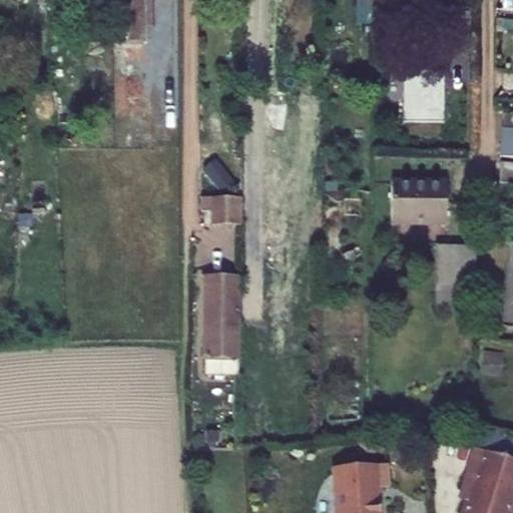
[(112,0),(115,44),(147,44),(144,0),(112,0)]
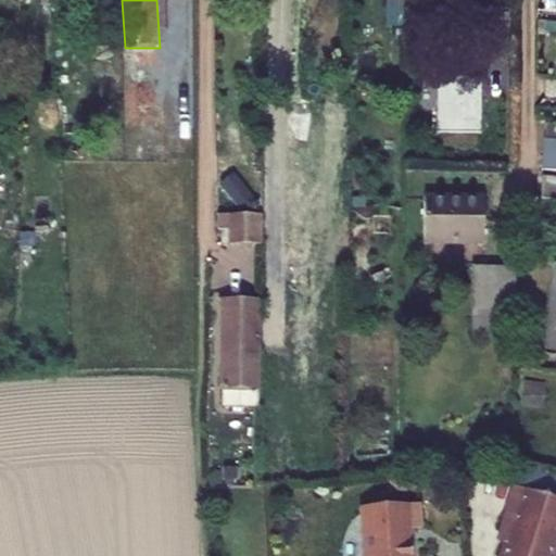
[(555,22),(538,21),(538,37),(555,38),(555,22)]
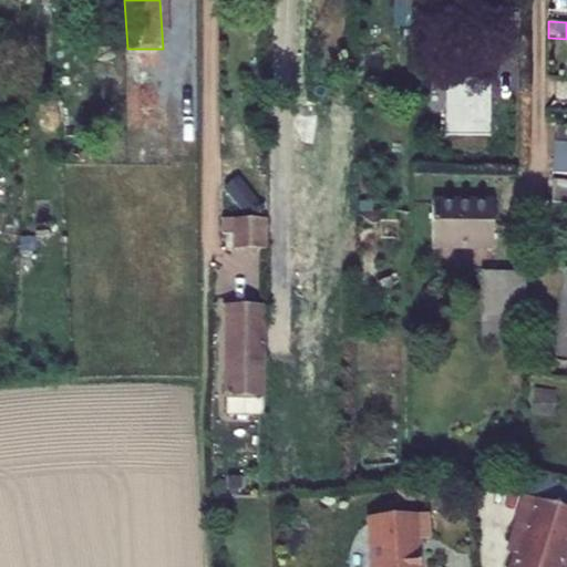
[(491,80),(446,80),(445,135),(490,135),(491,80)]
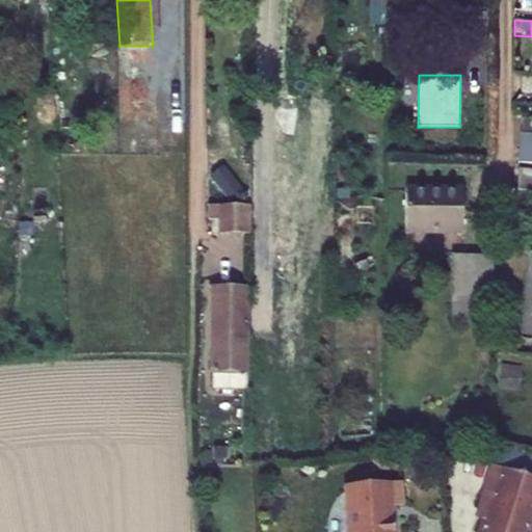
[(522,132),(531,132),(531,118),(523,118),(522,132)]
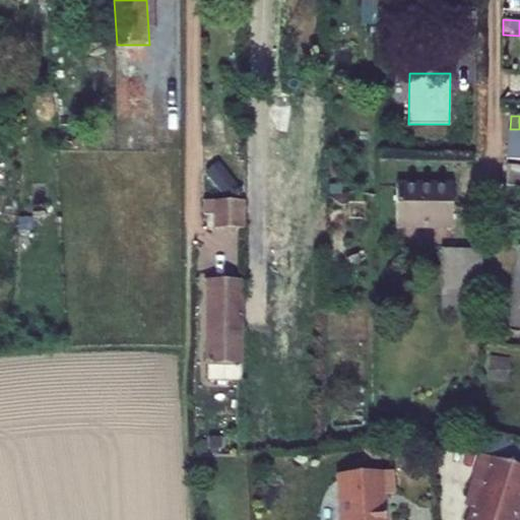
[(519,158),(519,129),(510,129),(508,158),(519,158)]
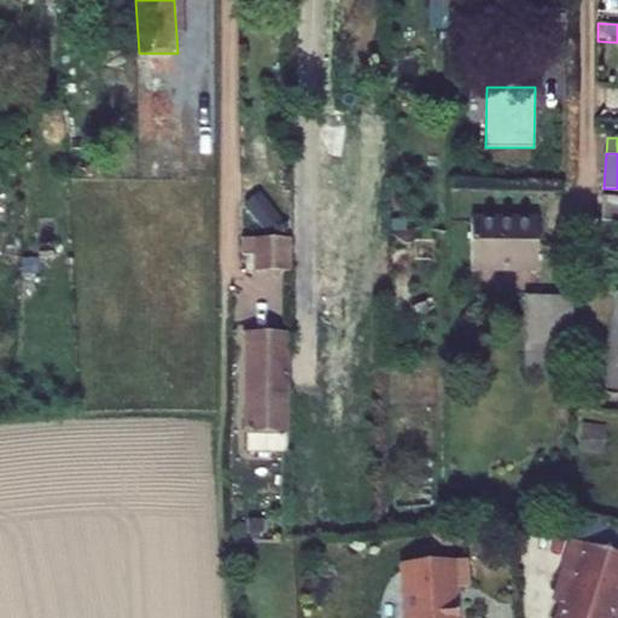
[(617,223),(617,199),(602,198),(601,223),(617,223)]
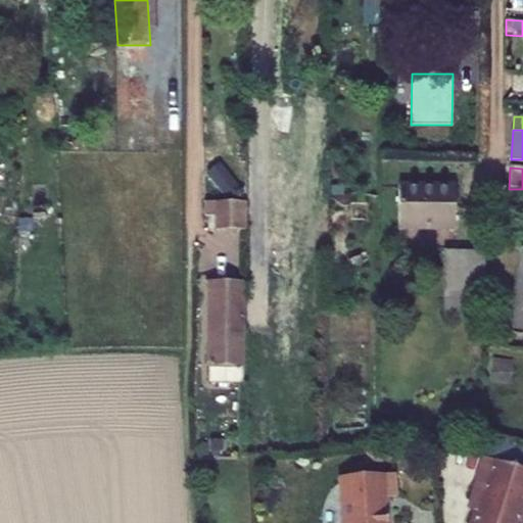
[(455,230),(454,185),(399,184),(399,230),(455,230)]
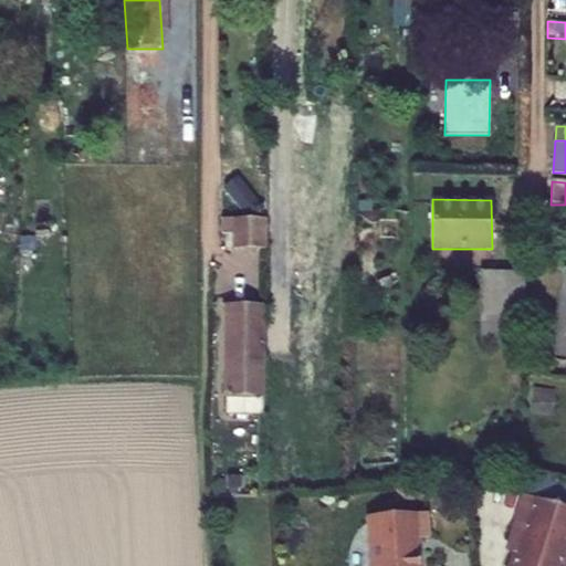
[(236,219),(223,219),(223,236),(236,236),(236,219)]
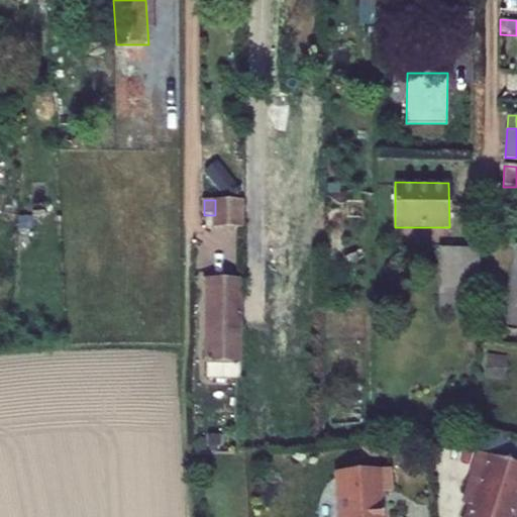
[(215,200),(215,215),(215,227),(243,228),(243,200),(215,200)]
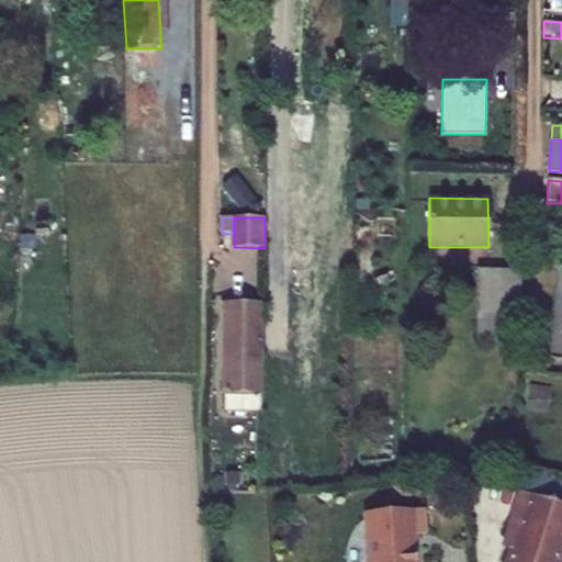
[(479,269),(478,315),(498,315),(498,270),(479,269)]
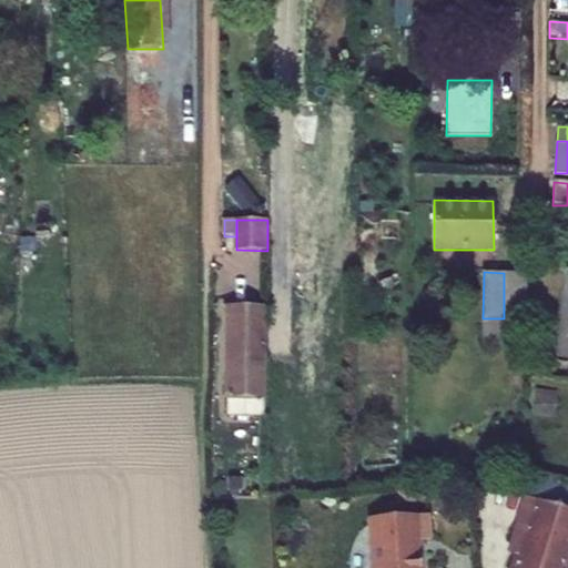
[(507,344),(507,325),(527,326),(526,274),(504,273),(504,318),(483,318),(483,343),(507,344)]
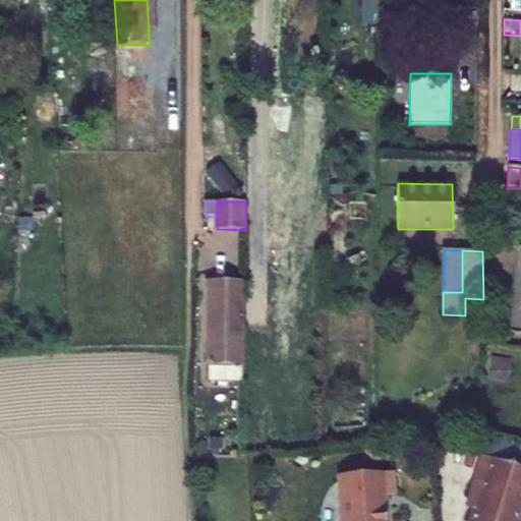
[(242,381),(242,367),(243,367),(244,298),(244,281),(209,281),(208,381),(242,381)]
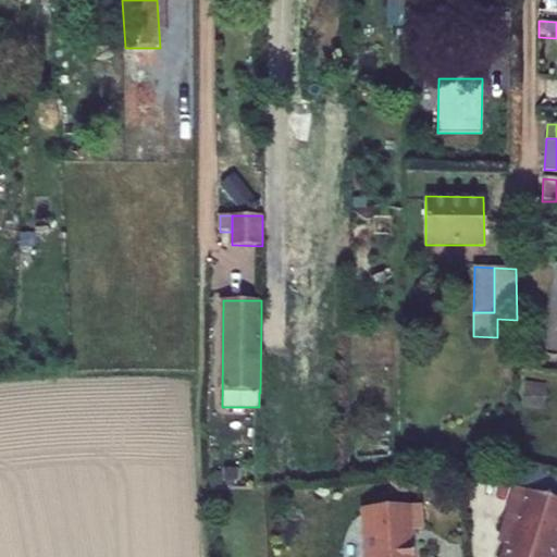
[(532,386),(532,409),(548,409),(548,386),(532,386)]
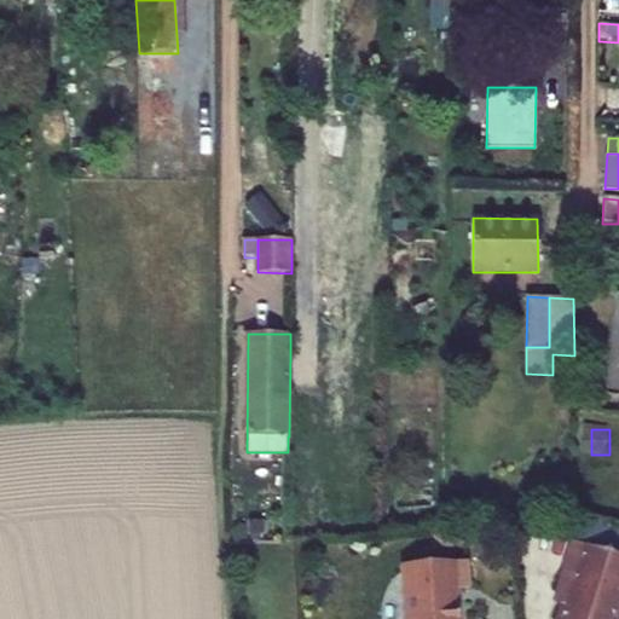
[(574,542),(565,570),(571,572),(579,543),(574,542)]
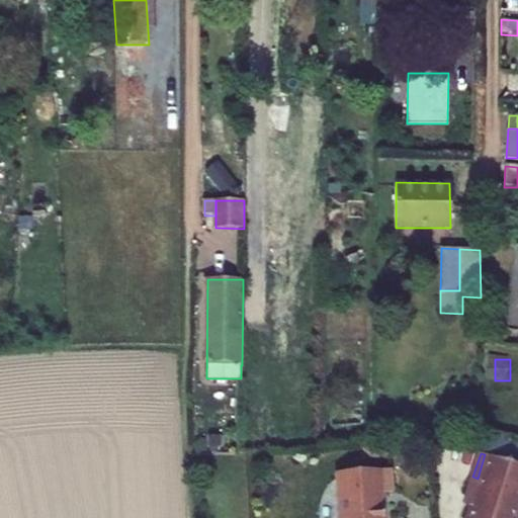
[(517,517),(517,465),(485,454),(478,479),(472,477),(467,494),(475,497),(471,507),(467,517),(517,517)]
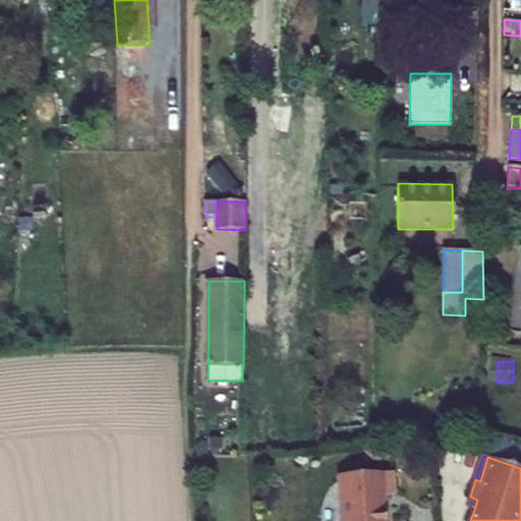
[(396,495),(394,472),(338,476),(341,520),(387,520),(386,496),(396,495)]
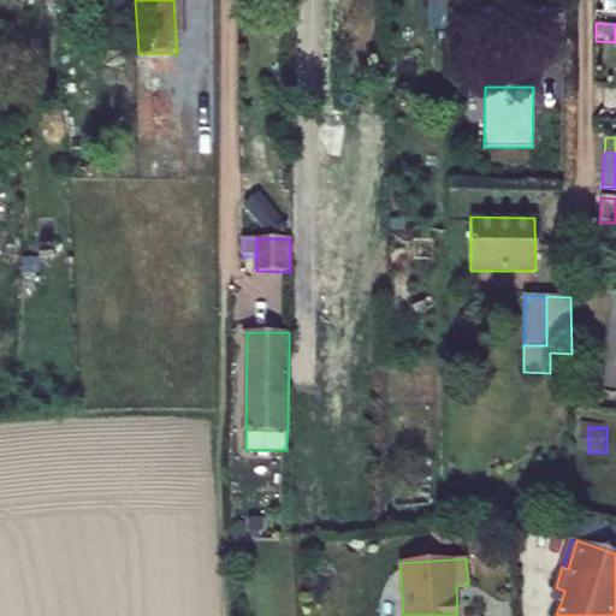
[(552,599),(561,603),(564,591),(556,587),(552,599)]
